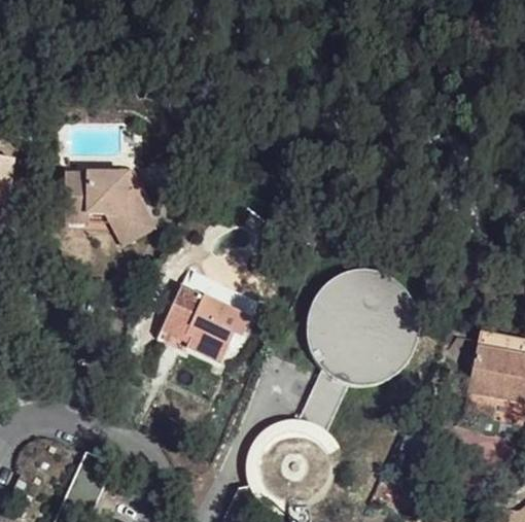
[(0,198),(7,200),(13,158),(0,155),(0,230),(1,224),(0,224),(0,198)]
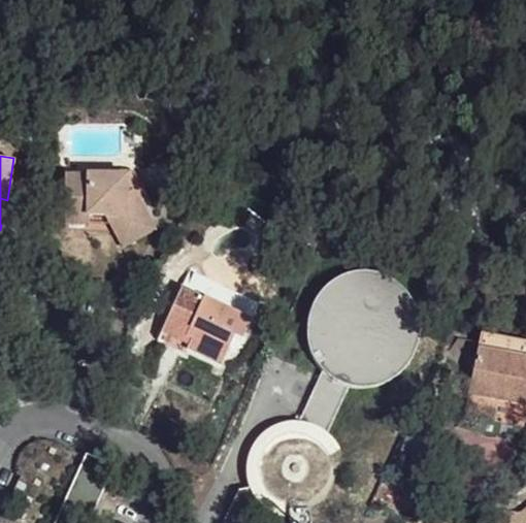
[(65,216),(91,216),(107,216),(126,247),(156,230),(133,191),(126,191),(127,175),(66,174),(65,216)]
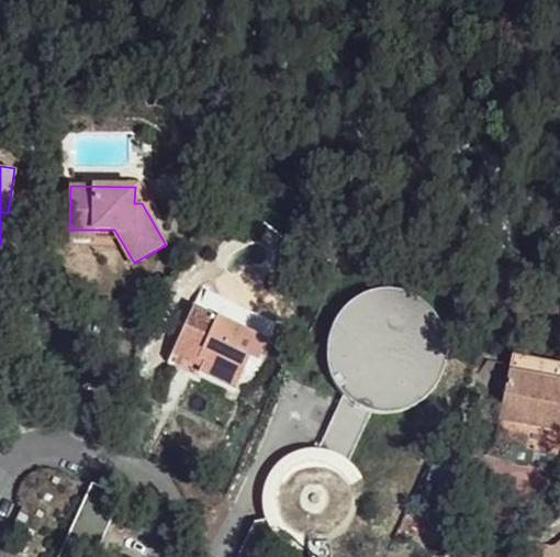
[(97,241),(97,230),(69,230),(69,240),(97,241)]
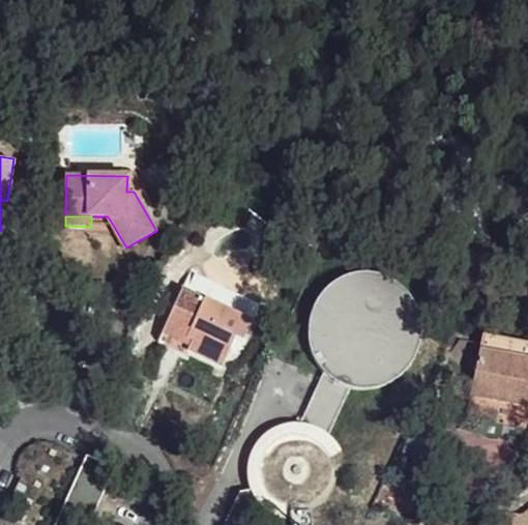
[(233,273),(223,297),(237,304),(251,273),(233,273)]
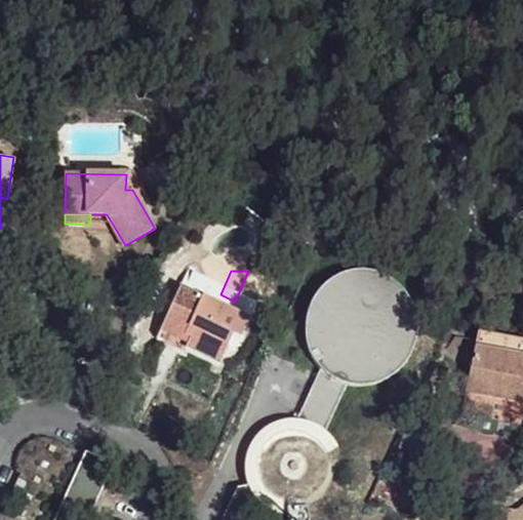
[(307,519),(307,513),(314,510),(327,503),(333,495),(340,483),(343,469),(339,446),(337,440),(333,434),(324,425),(345,380),(356,382),(368,382),(383,376),(402,360),(411,344),(413,328),(411,313),(408,307),(403,298),(389,283),(381,278),(373,276),(357,274),(335,277),(318,287),(308,300),(305,304),(299,318),(299,337),(307,357),(317,366),(296,415),(275,418),(263,426),(250,439),(246,450),(244,463),(245,475),(250,490),(255,498),(265,507),(273,511),(287,515),(287,519),(307,519)]
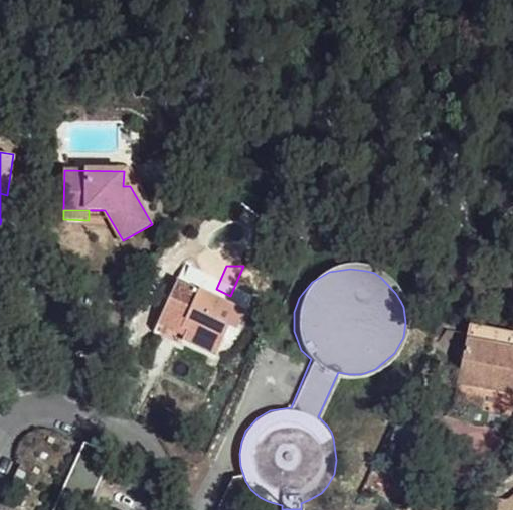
[(186,328),(184,335),(181,338),(215,353),(227,326),(235,330),(244,312),(178,281),(160,317),(186,328)]
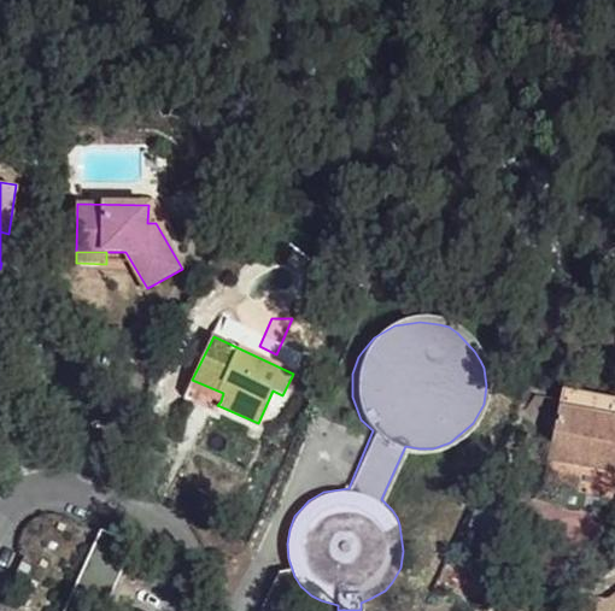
[(189,387),(221,401),(223,393),(192,380),(189,387)]
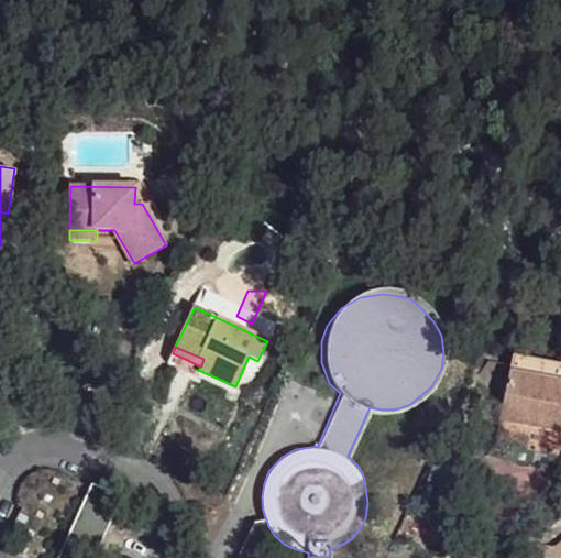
[(560,364),(513,354),(497,418),(560,431),(560,364)]
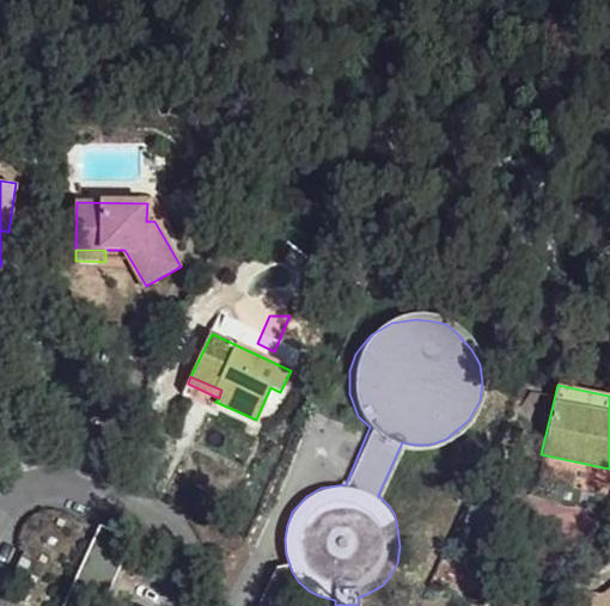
[(0,453),(10,436),(0,421),(0,453)]
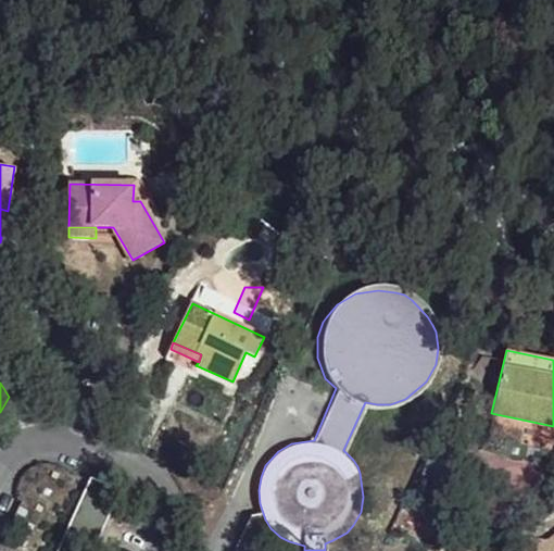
[(17,496),(21,500),(14,515),(13,515),(10,516),(5,518),(1,524),(0,526),(0,550),(91,550),(120,490),(77,471),(70,467),(65,465),(59,462),(53,461),(49,460),(46,460),(42,460),(39,460),(35,462),(32,464),(26,470),(24,472),(22,476),(19,480),(17,484),(17,491),(17,496)]
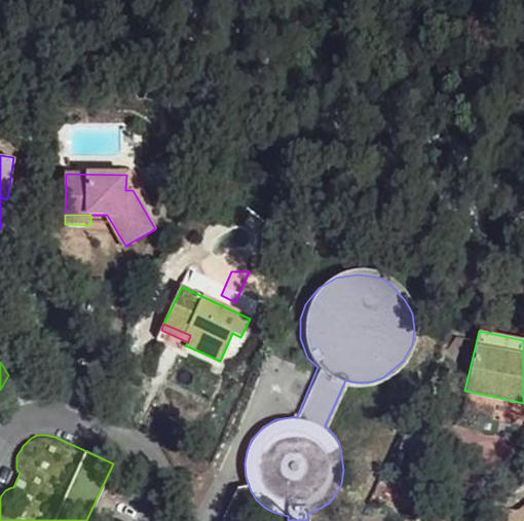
[(523,520),(523,504),(517,509),(499,506),(500,518),(489,519),(488,520),(523,520)]
